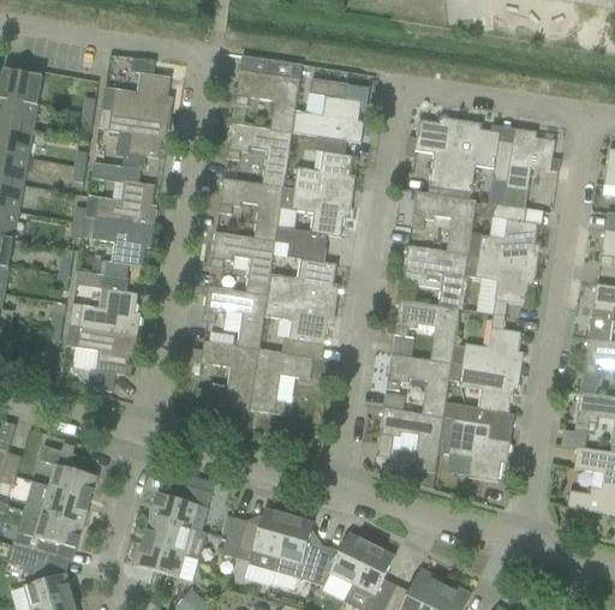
[(239,69),(234,103),(248,105),(249,96),(274,100),(269,129),(291,132),(292,131),(294,109),(299,77),(302,63),(273,58),(270,73),(239,69)]
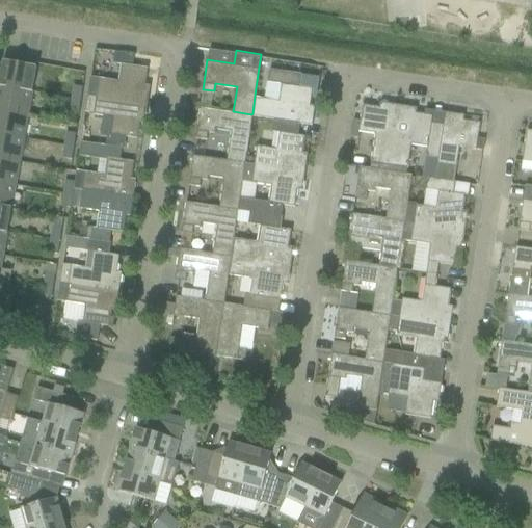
[(2,58),(0,69),(0,82),(32,88),(36,64),(2,58)]
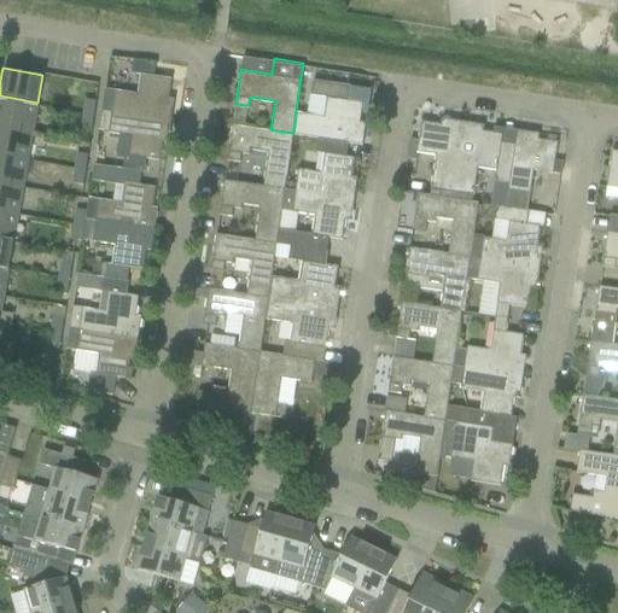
[(104,86),(100,107),(170,118),(174,97),(168,95),(172,76),(140,71),(138,92),(104,86)]
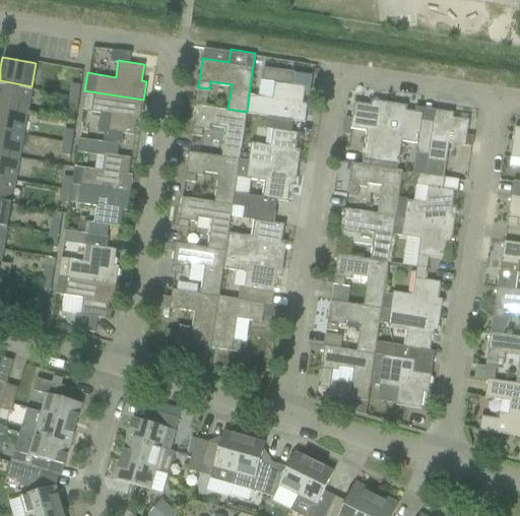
[(249,92),(247,111),(267,115),(293,118),(305,120),(308,102),(303,101),(305,84),(293,82),(294,70),(263,66),(261,78),(274,80),(272,97),(249,92)]
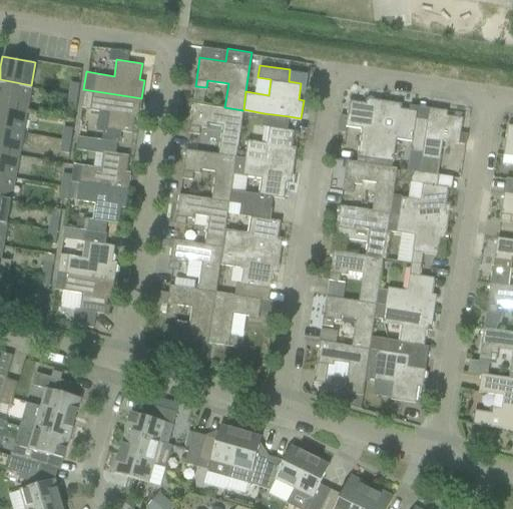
[(0,102),(27,107),(31,85),(0,79),(0,102)]
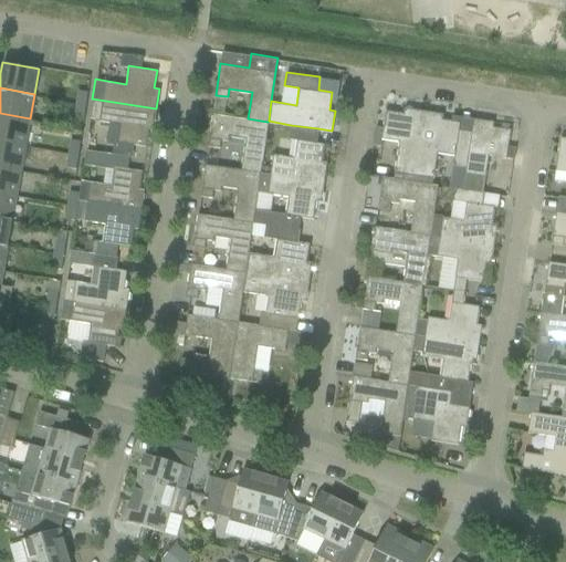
[(85,103),(86,90),(77,89),(75,102),(85,103)]
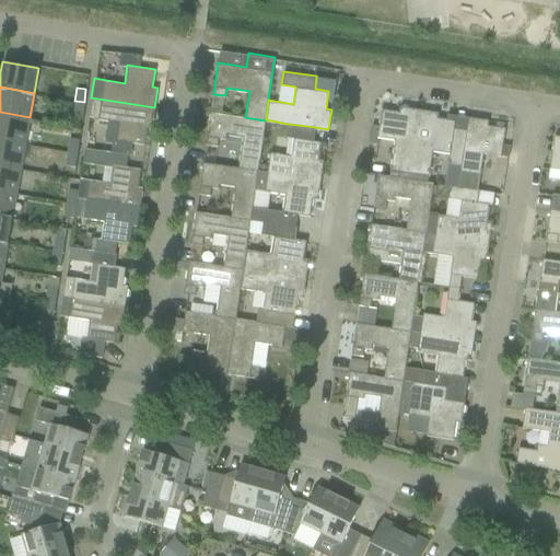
[(91,97),(89,115),(98,116),(97,118),(108,120),(105,137),(105,140),(112,141),(111,151),(128,153),(129,141),(143,143),(147,126),(152,126),(154,107),(91,97)]
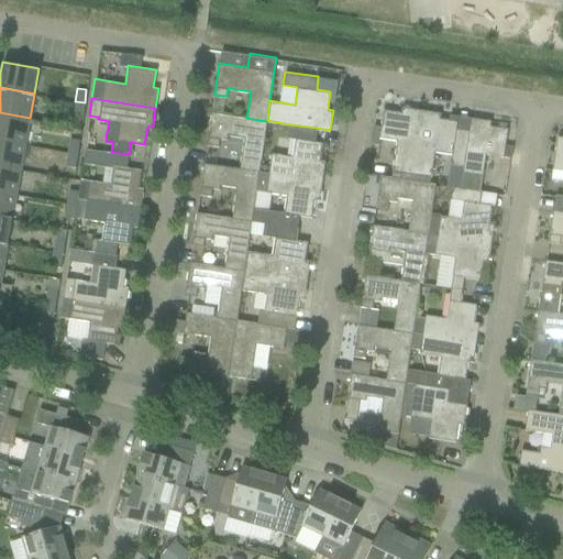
[(83,117),(85,102),(75,101),(73,116),(83,117)]
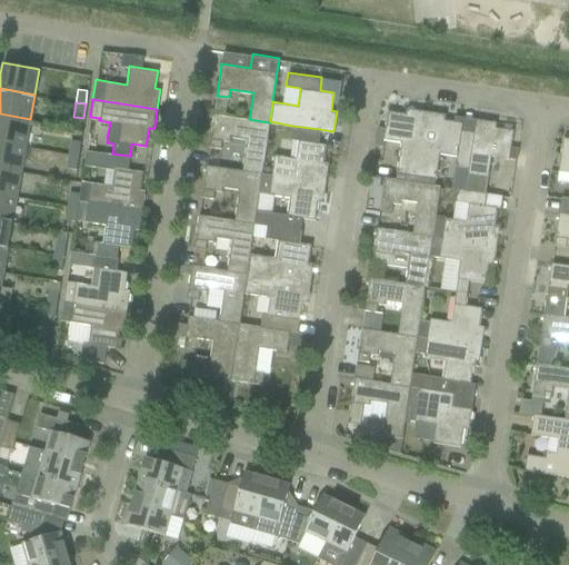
[(387,110),(383,138),(401,141),(397,171),(396,178),(415,181),(426,110),(406,107),(406,112),(387,110)]
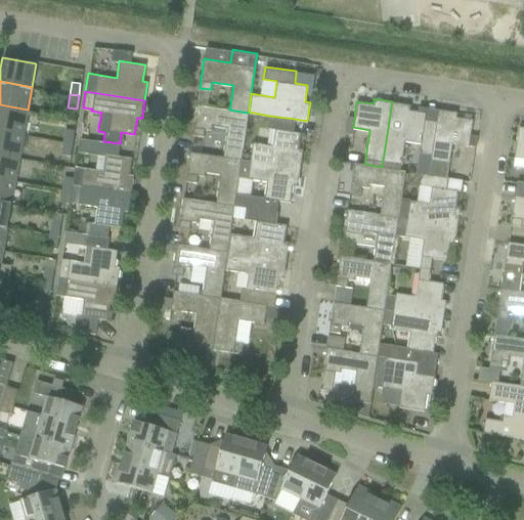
[(392,101),(382,167),(400,169),(401,163),(405,139),(421,142),(420,152),(431,153),(436,121),(425,119),(426,112),(409,109),(410,104),(392,101)]
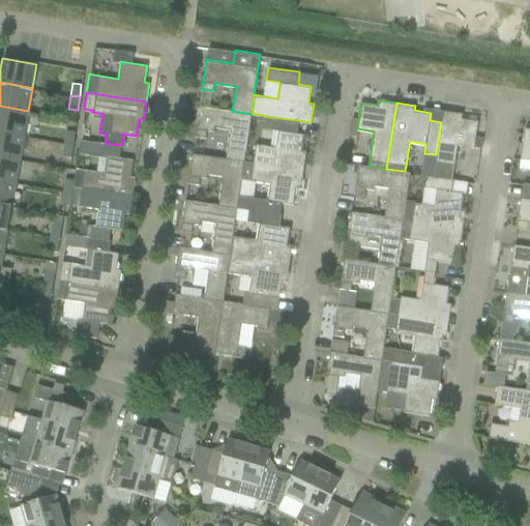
[(0,130),(24,135),(28,111),(0,106),(0,130)]
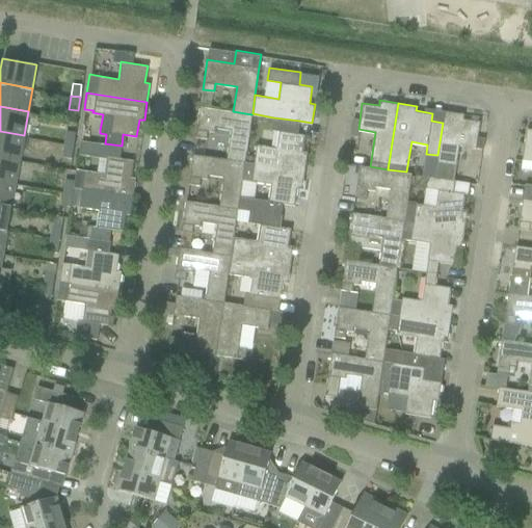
[(200,106),(195,136),(207,138),(208,130),(215,131),(215,127),(231,129),(227,158),(225,158),(245,161),(246,154),(251,114),(233,111),(200,106)]
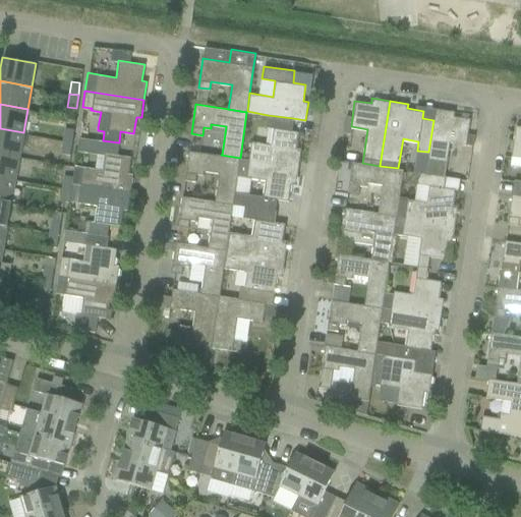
[(428,158),(425,173),(430,173),(445,175),(450,141),(466,144),(470,118),(454,115),(454,111),(436,108),(433,120),(428,152),(428,158)]
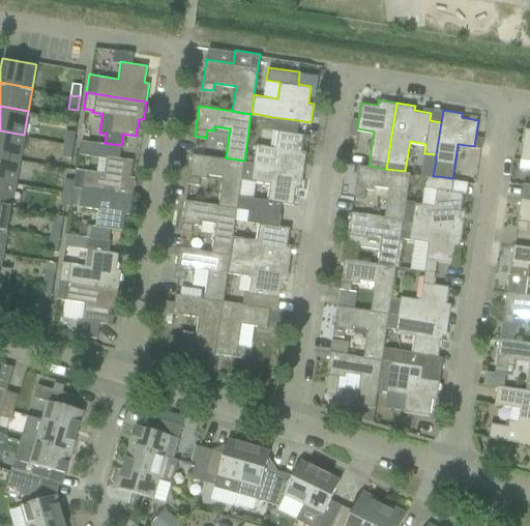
[(254,154),(253,162),(303,169),(306,151),(301,150),(303,134),(296,133),(298,120),(272,117),(271,128),(277,129),(275,146),(256,143),(254,154)]
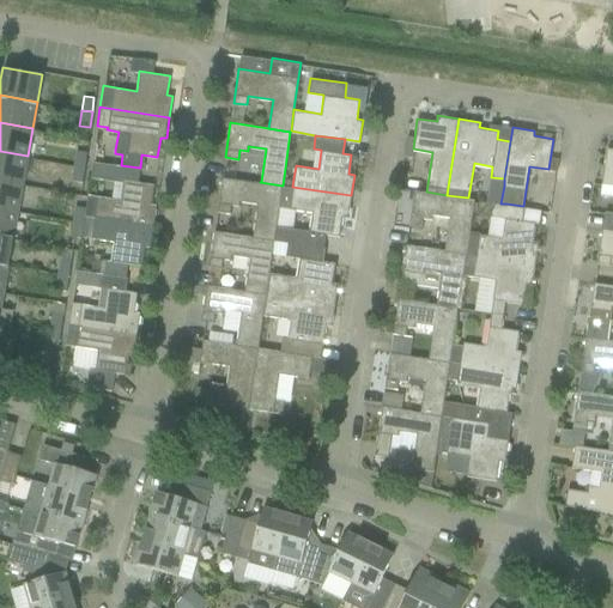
[(612,147),(607,147),(601,183),(612,184),(612,211),(605,211),(602,228),(612,229),(612,147)]
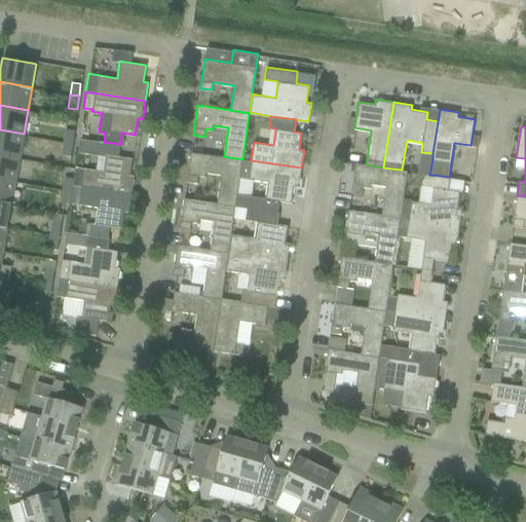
[(72,142),(74,129),(65,127),(63,141),(72,142)]
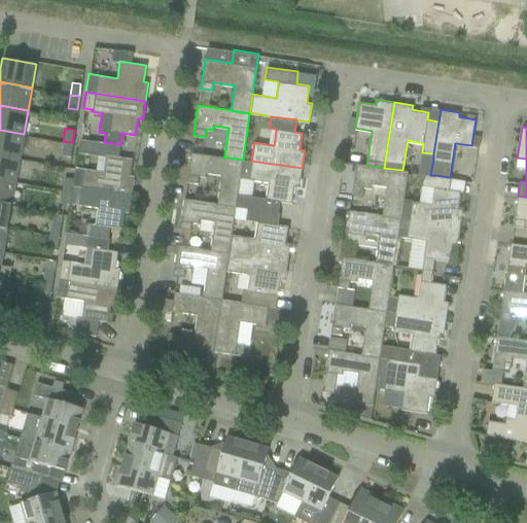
[(0,153),(20,158),(24,134),(0,130),(0,153)]
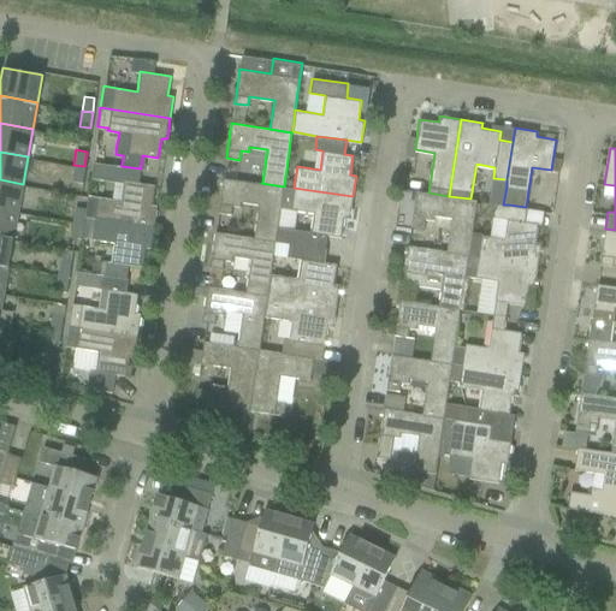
[(82,182),(84,166),(73,165),(71,181),(82,182)]
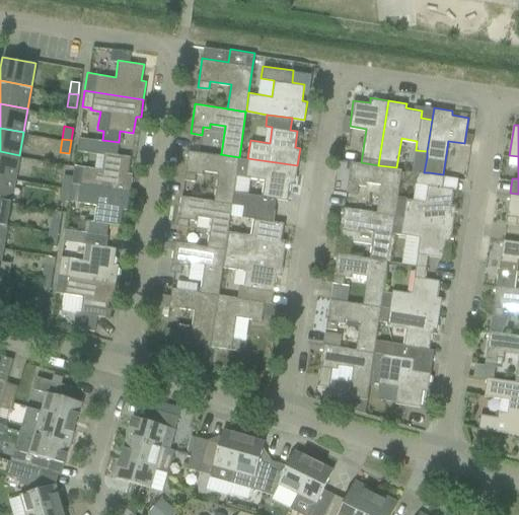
[(189,149),(183,178),(195,180),(196,172),(203,173),(203,169),(218,171),(214,200),(214,201),(232,203),(234,190),(237,167),(239,157),(220,154),(221,154),(189,149)]
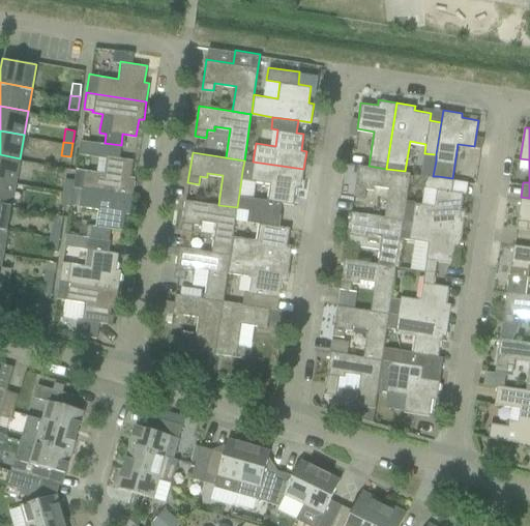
[(0,178),(16,182),(20,158),(0,154),(0,178)]
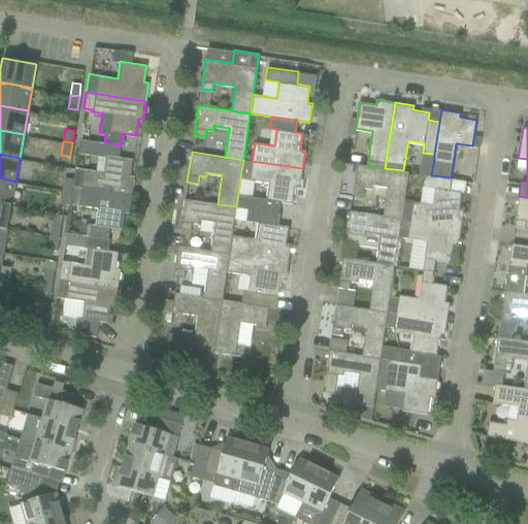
[(73,177),(72,186),(132,194),(134,175),(130,175),(132,158),(119,156),(106,155),(105,156),(103,171),(84,168),(75,167),(74,177),(73,177)]
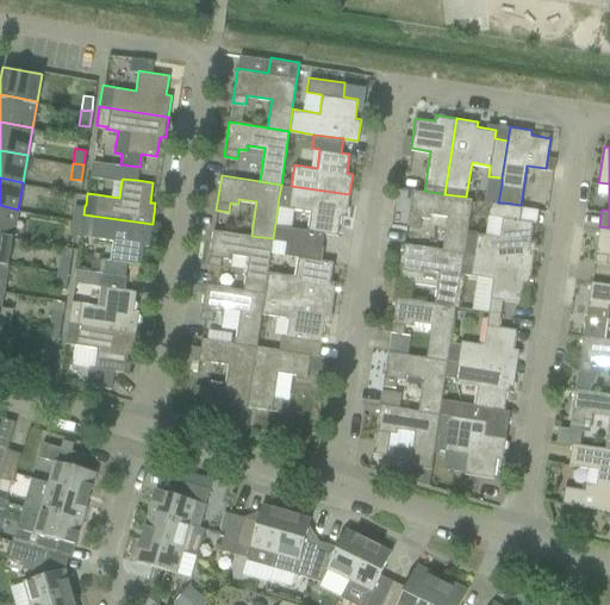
[(275,223),(273,238),(286,239),(318,244),(321,231),(337,234),(341,214),(347,216),(349,194),(291,186),(290,198),(287,206),(310,210),(307,229),(275,223)]
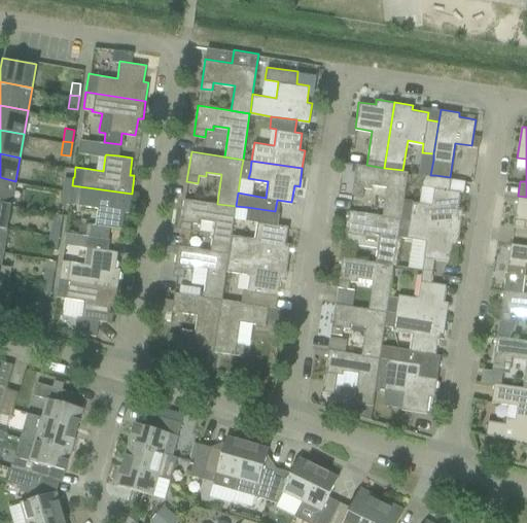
[(356,163),(351,194),(362,195),(363,187),(371,188),(372,184),(386,186),(382,214),(382,215),(400,218),(400,217),(403,200),(408,171),(402,170),(384,168),(366,165),(356,163)]
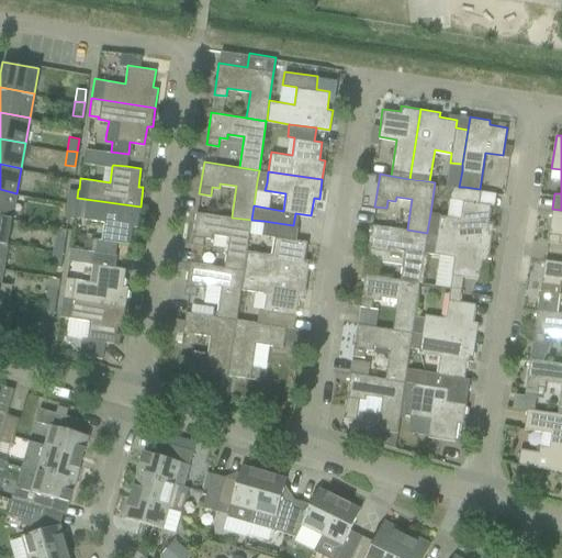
[(430,213),(427,232),(437,234),(490,242),(493,222),(487,221),(491,203),(479,202),(481,189),(480,189),(464,187),(459,187),(451,186),(449,198),(462,199),(460,218),(447,215),(439,214),(430,213)]
